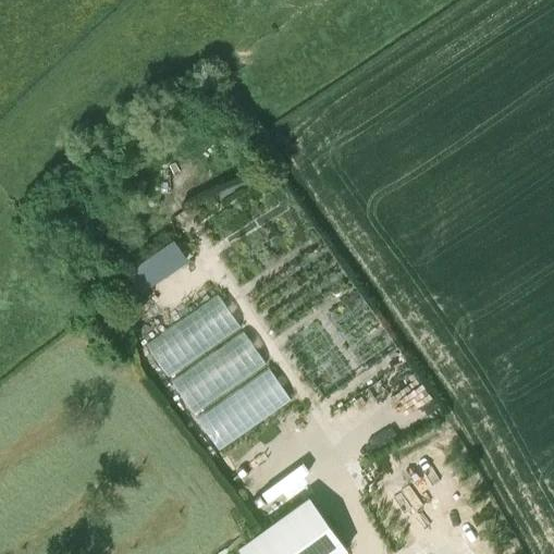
[(220,295),(146,342),(168,377),(242,330),(220,295)]
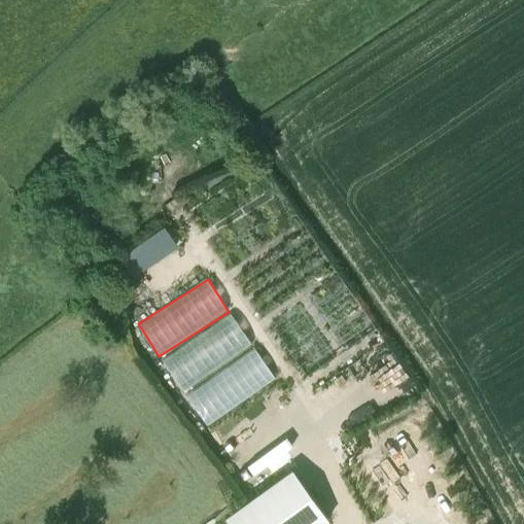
[(306,376),(323,364),(322,287),(270,322),(306,376)]
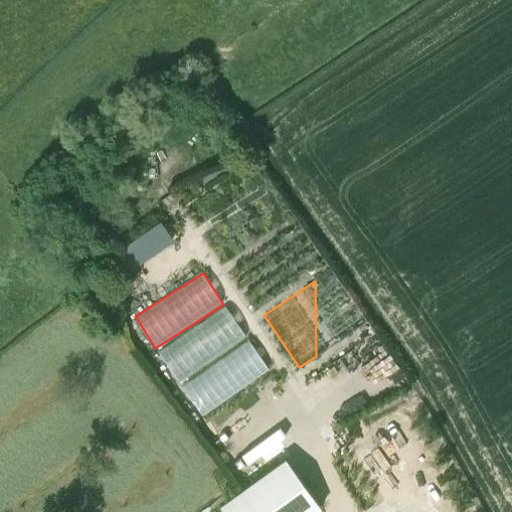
[(225,306),(158,351),(178,382),(246,337),(225,306)]
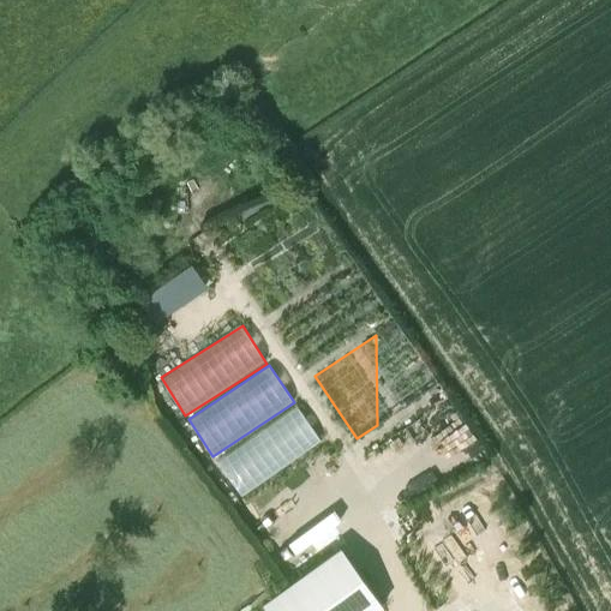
[(216,461),(241,497),(322,442),(297,406),(216,461)]
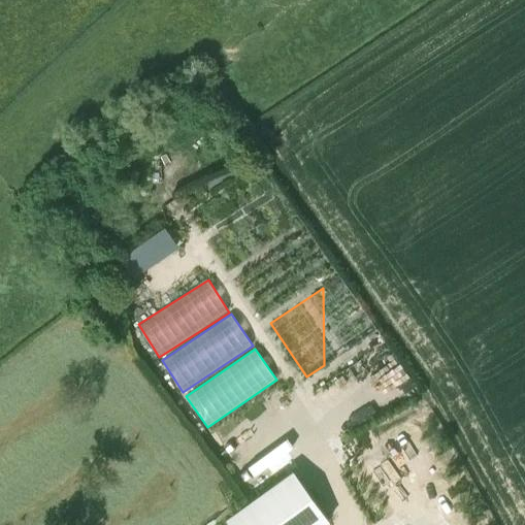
[(292,471),(225,519),(229,524),(324,524),(328,522),(292,471)]
